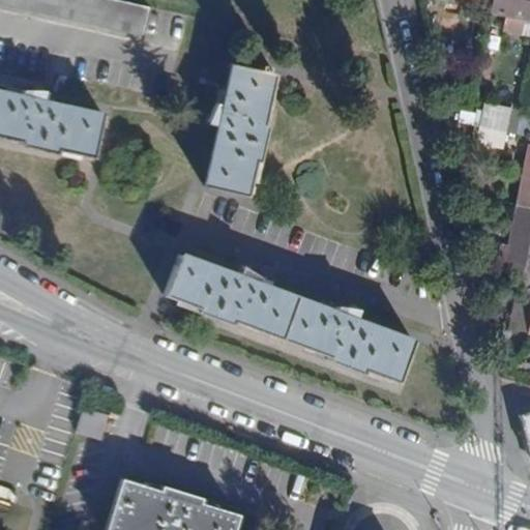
[(0,0),(0,2),(141,35),(146,8),(110,0),(0,0)]
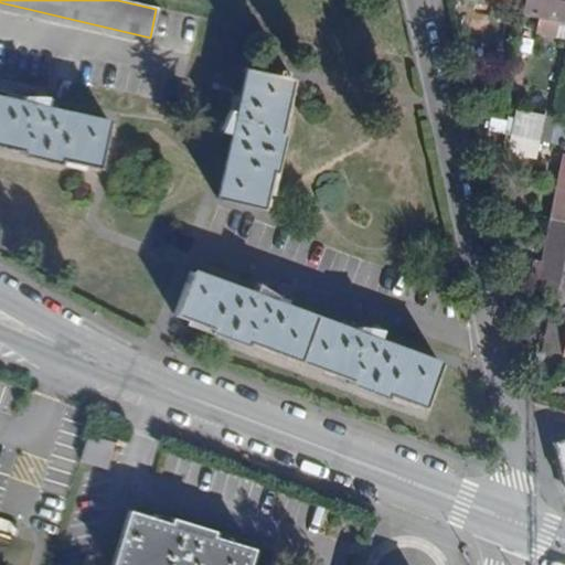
[(539,19),(564,24),(564,0),(525,0),(522,16),(539,19)]
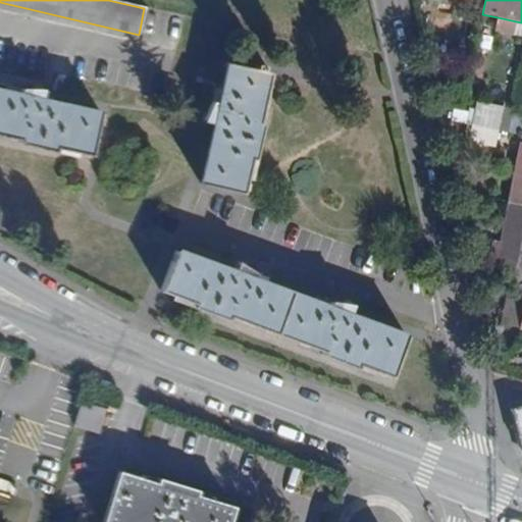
[(494,32),(521,37),(521,22),(498,17),(494,32)]
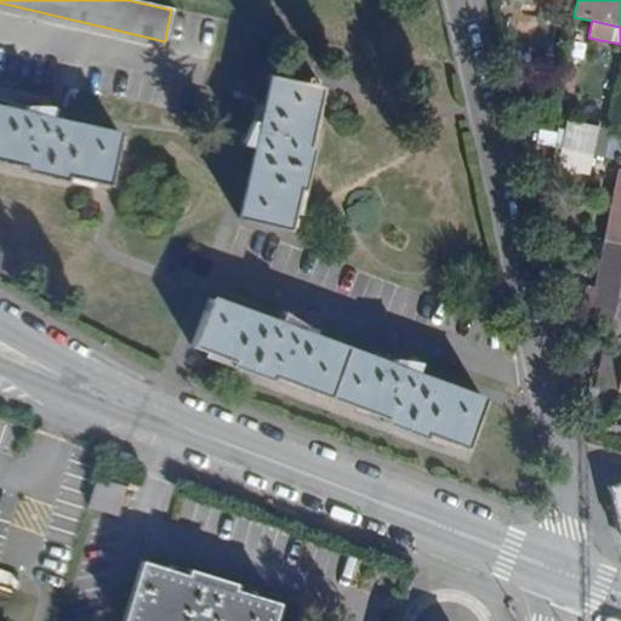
[(559,101),(570,103),(576,69),(565,67),(559,101)]
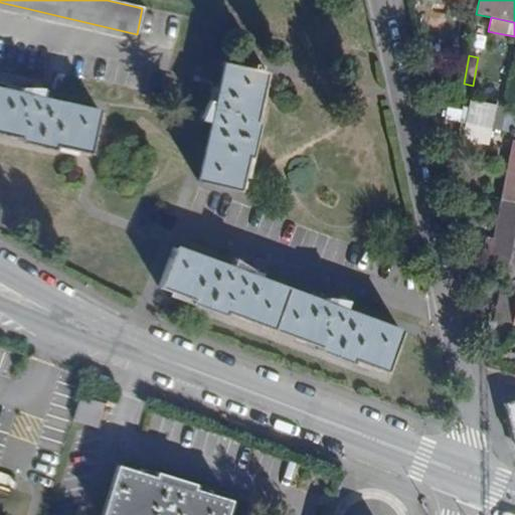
[(247,157),(251,158),(260,121),(255,121),(267,71),(260,69),(262,65),(252,62),(250,67),(226,61),(217,103),(210,101),(201,118),(213,121),(198,182),(239,192),(247,157)]
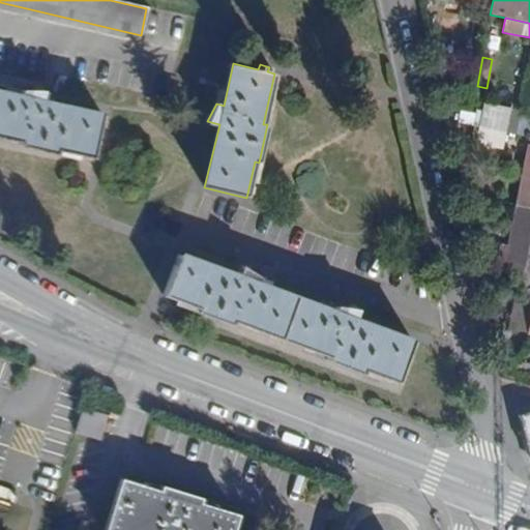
[(58,151),(93,158),(102,116),(40,101),(42,90),(22,91),(21,97),(0,92),(0,138),(21,143),(20,147),(56,155),(58,151)]
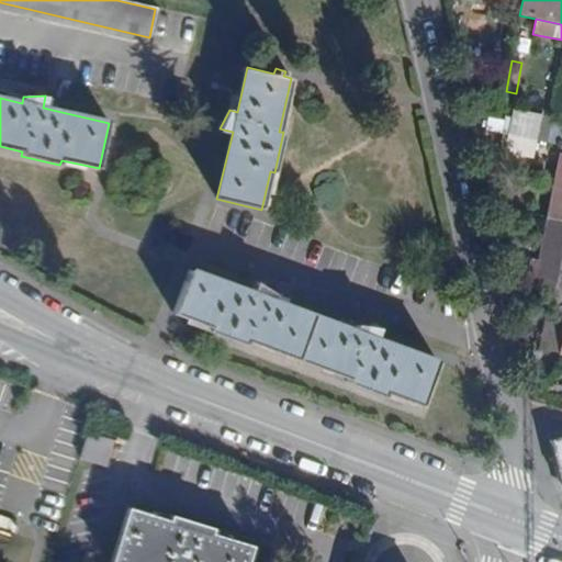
[(551,127),(539,125),(541,115),(514,110),(508,135),(537,142),(548,144),(551,127)]
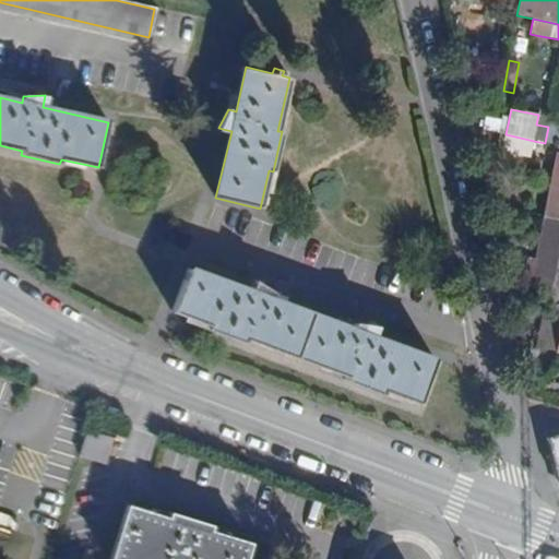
[(536,125),(548,127),(550,117),(538,115),(536,125)]
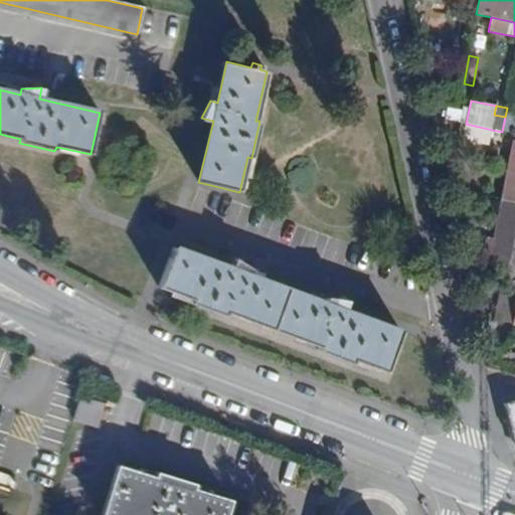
[(505,117),(514,118),(514,109),(507,108),(505,117)]
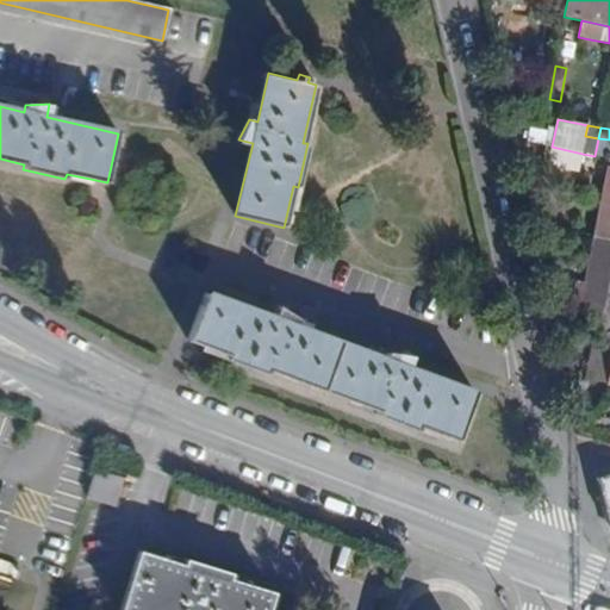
[(595,156),(609,159),(609,154),(609,139),(598,138),(595,156)]
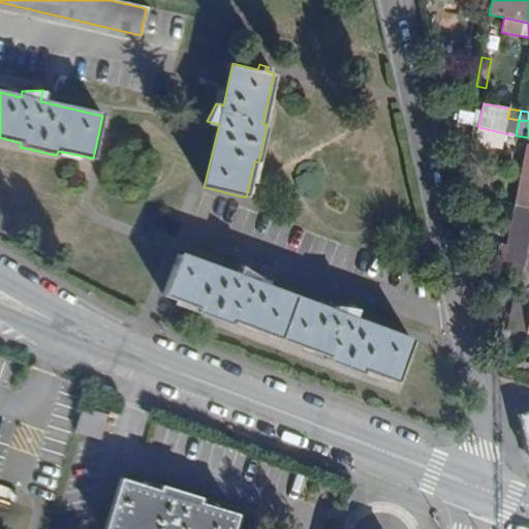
[(475,144),(502,149),(505,133),(478,127),(475,144)]
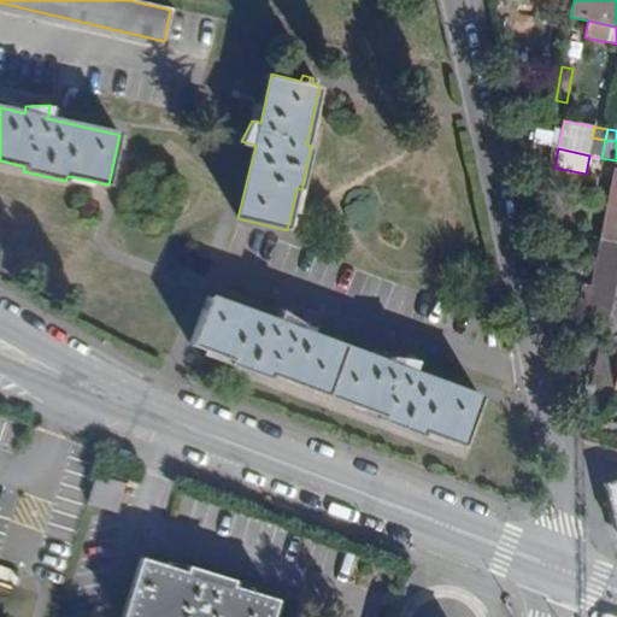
[(603,241),(616,244),(616,193),(612,193),(603,241)]
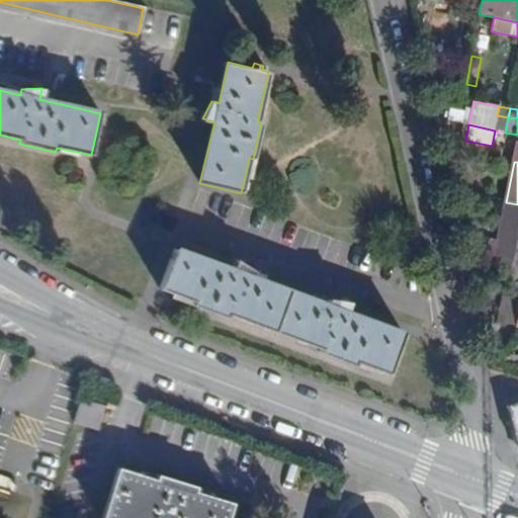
[(514,281),(517,279),(517,204),(506,202),(498,242),(490,240),(486,260),(495,262),(492,277),(514,281)]
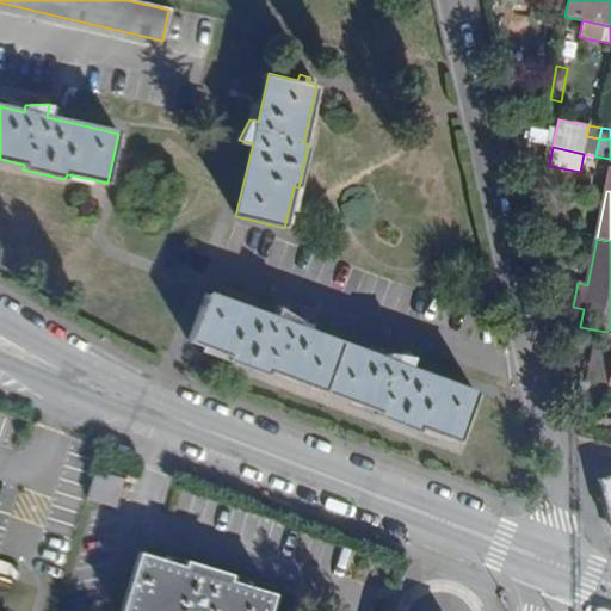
[(457,443),(476,395),(405,369),(411,355),(387,352),(382,360),(295,327),(298,320),(279,307),(275,321),(205,294),(186,341),(226,356),(224,360),(266,376),(269,371),(377,413),(376,417),(417,432),(419,427),(457,443)]
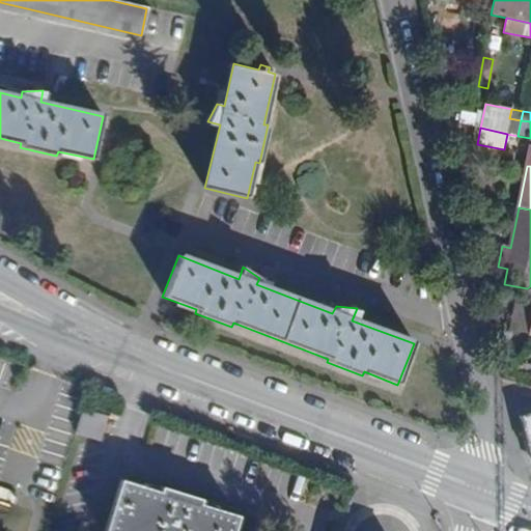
[(512,329),(530,332),(530,288),(520,292),(512,329)]
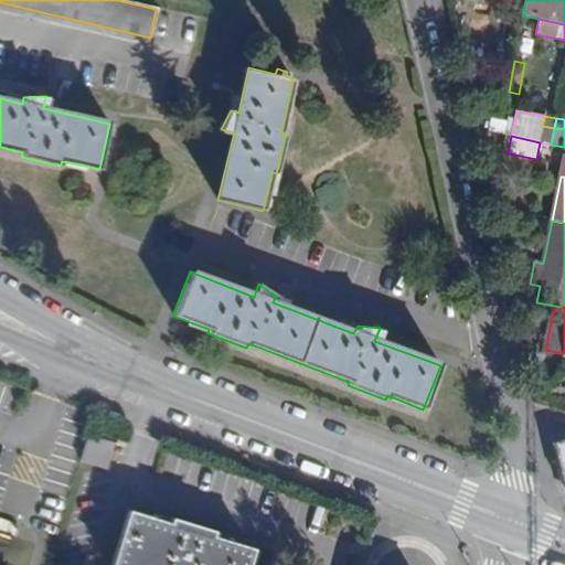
[(83,460),(107,468),(114,445),(89,437),(83,460)]
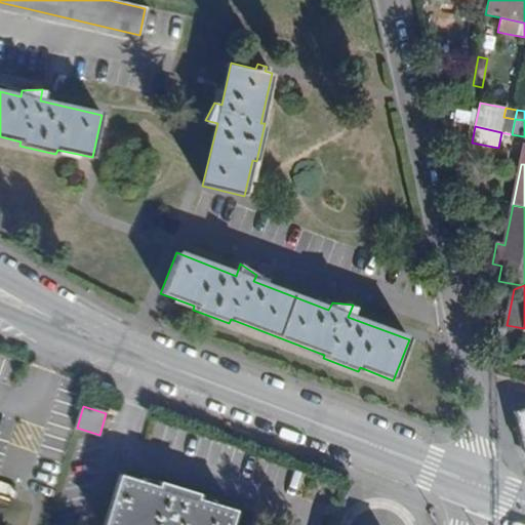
[(524,409),(515,412),(524,451),(524,409)]
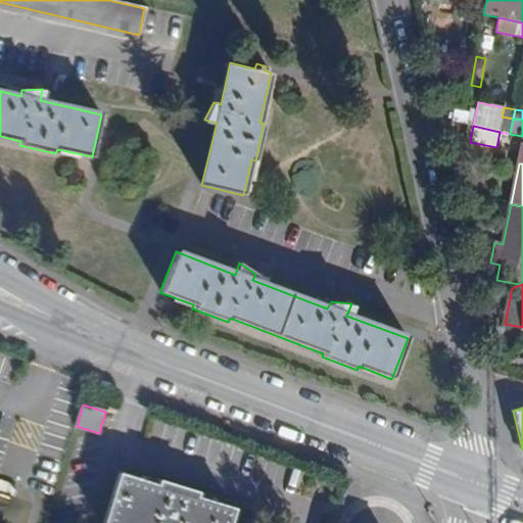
[(228,522),(233,508),(194,496),(196,490),(160,480),(158,485),(120,473),(104,522),(228,522)]
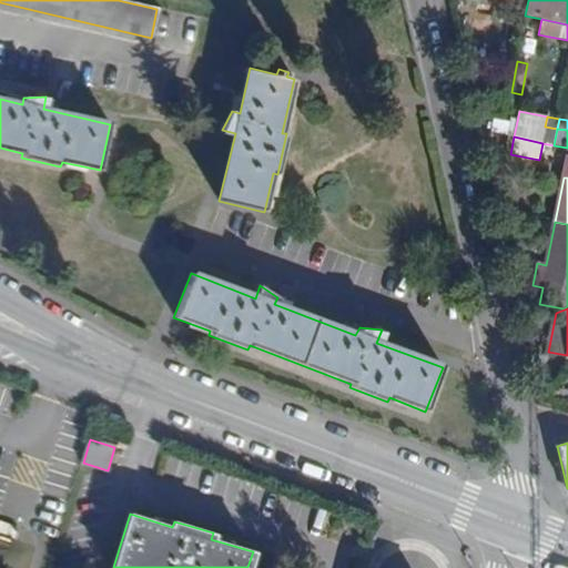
All buildings are outlined.
